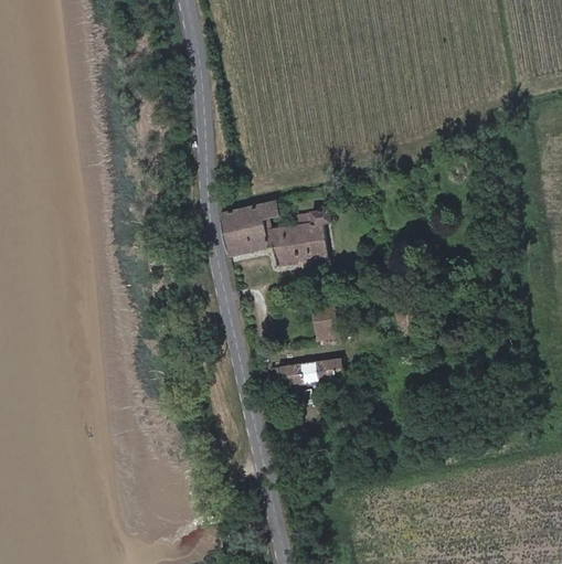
[(276,201),(219,212),(219,215),(230,257),(273,248),(275,266),(328,259),(322,224),(331,222),(329,208),(308,210),(308,213),(309,223),(296,224),(271,229),(268,217),(278,216),(276,201)]
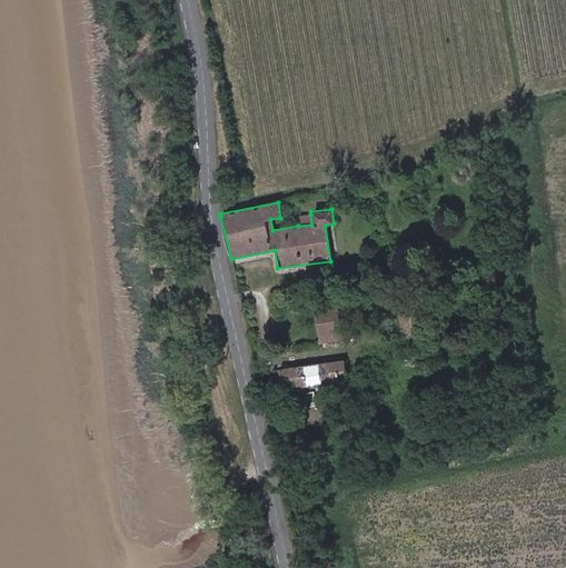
[(311,225),(310,215),(297,216),(298,226),(311,225)]
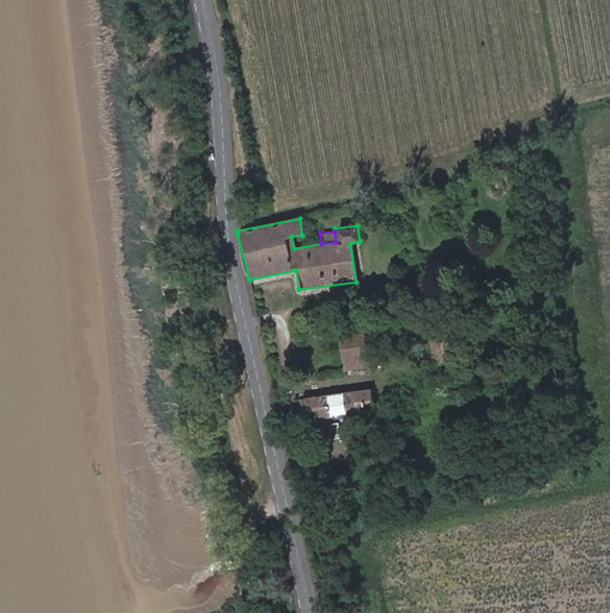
[(361,365),(356,322),(332,325),(337,368),(361,365)]
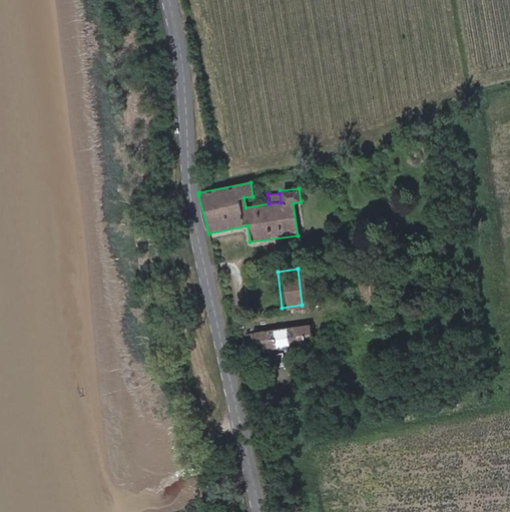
[(312,343),(311,332),(310,324),(250,332),(252,351),(312,343)]
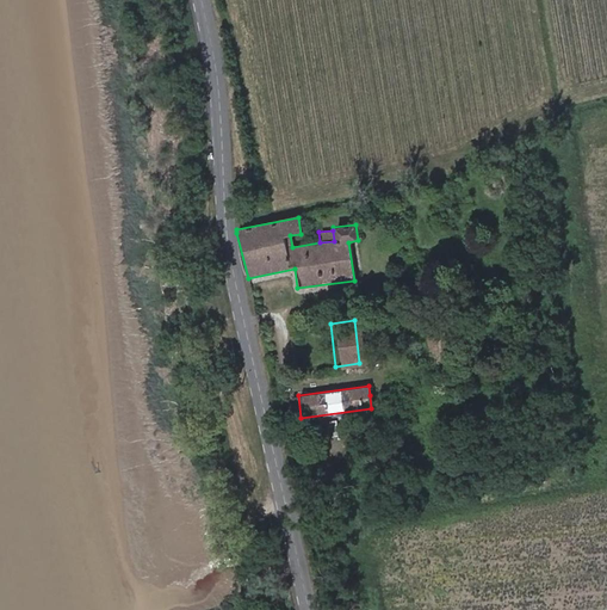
[(390,393),(370,395),(371,408),(391,406),(390,393)]
